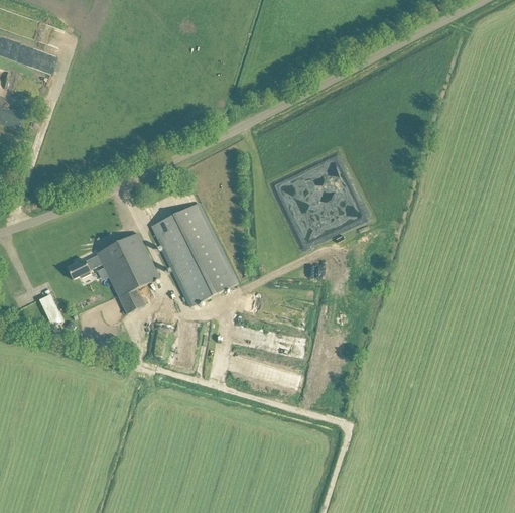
[(328,225),(339,223),(335,201),(338,200),(337,194),(322,197),(323,203),(312,205),(315,221),(322,219),(323,223),(328,222),(328,225)]
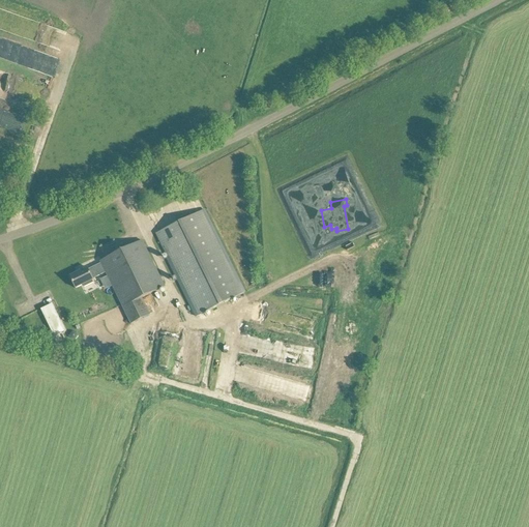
[(203,208),(155,232),(196,314),(243,291),(203,208)]
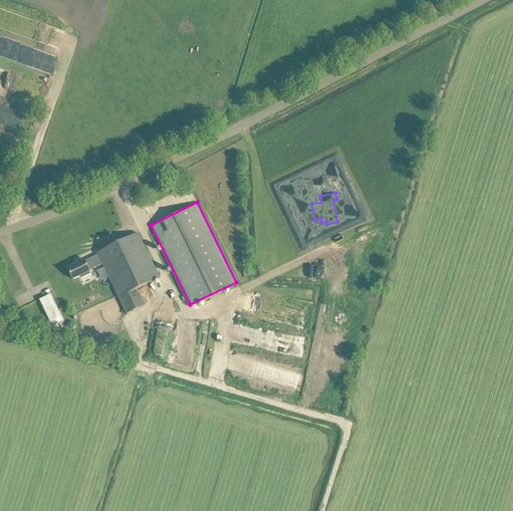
[(159,277),(138,232),(96,251),(97,253),(84,259),(83,257),(66,265),(71,277),(89,269),(88,268),(101,262),(124,312),(144,303),(136,287),(159,277)]
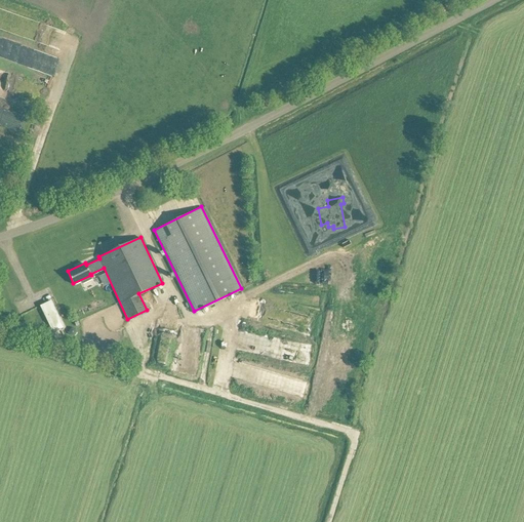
[(52,331),(64,325),(50,298),(39,304),(52,331)]
